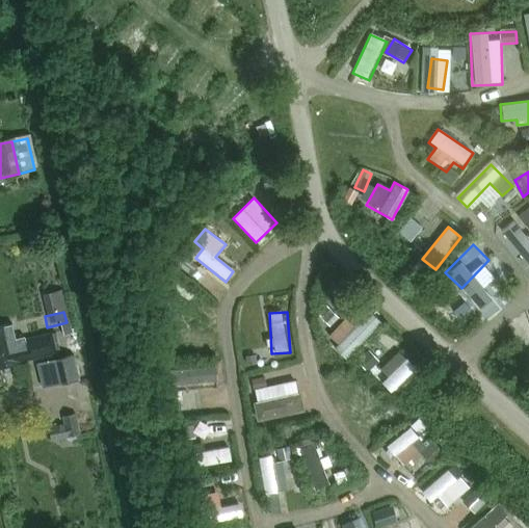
[(346,355),(371,332),(353,312),(327,336),(346,355)]
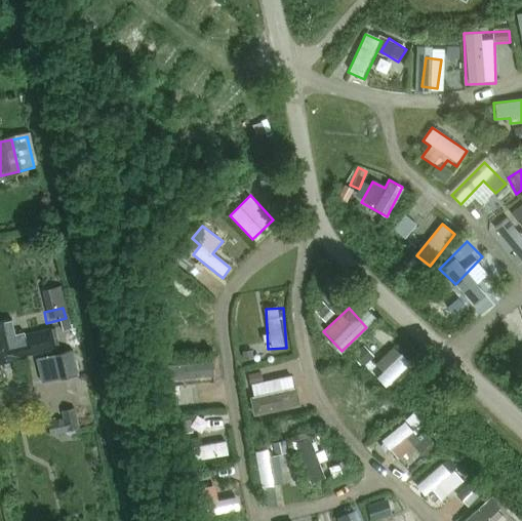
[(70,321),(62,323),(66,341),(74,338),(70,321)]
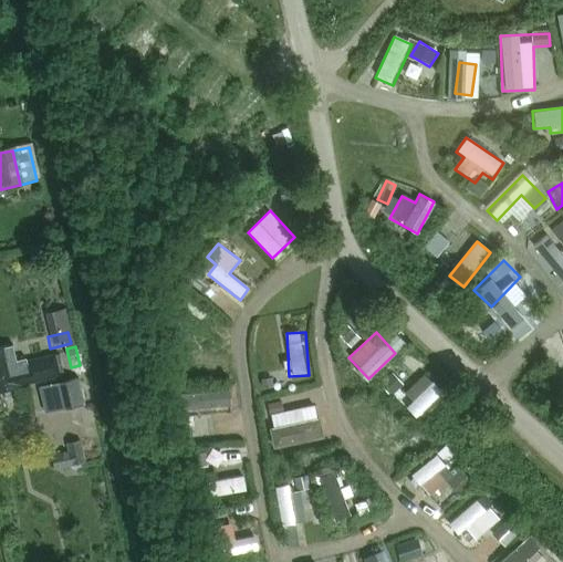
[(0,395),(18,392),(59,382),(53,357),(19,365),(21,374),(14,376),(9,352),(0,353),(0,395)]
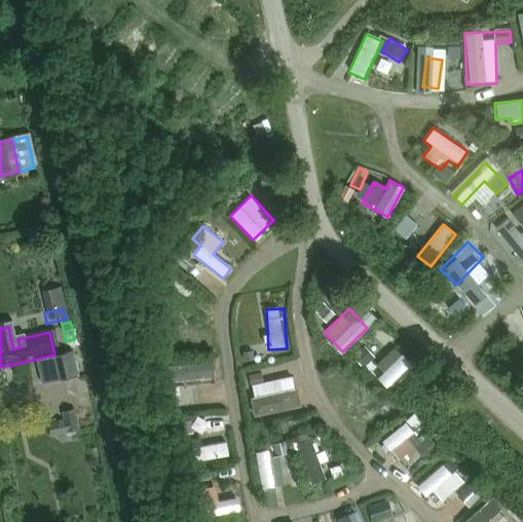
[(390,352),(373,369),(390,387),(409,371),(390,352)]
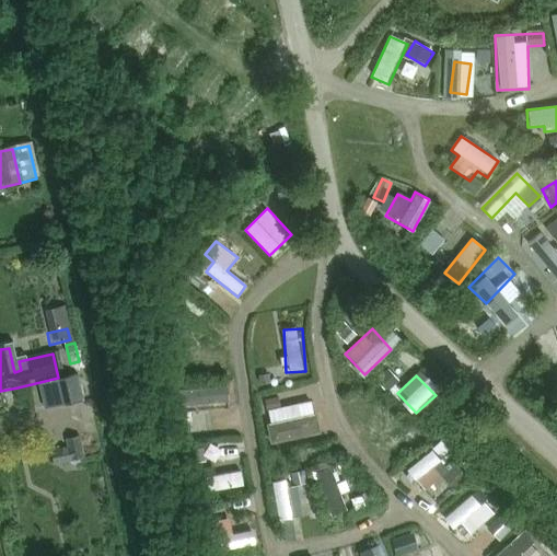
[(48,386),(54,413),(78,406),(71,381),(48,386)]
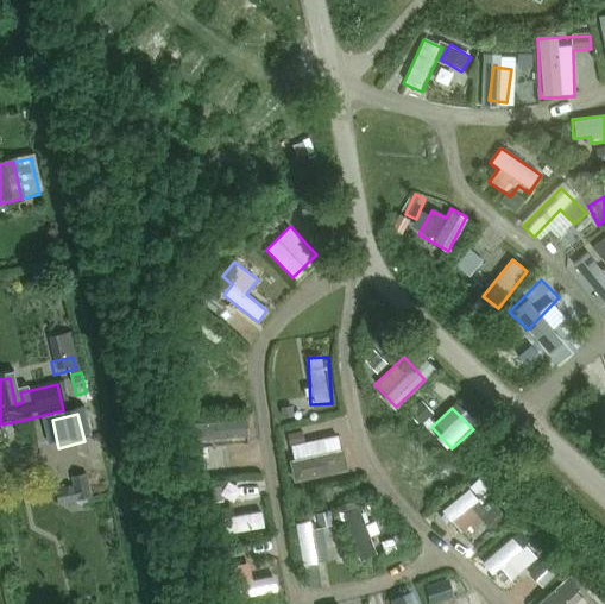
[(52,420),(38,423),(45,452),(58,448),(52,420)]
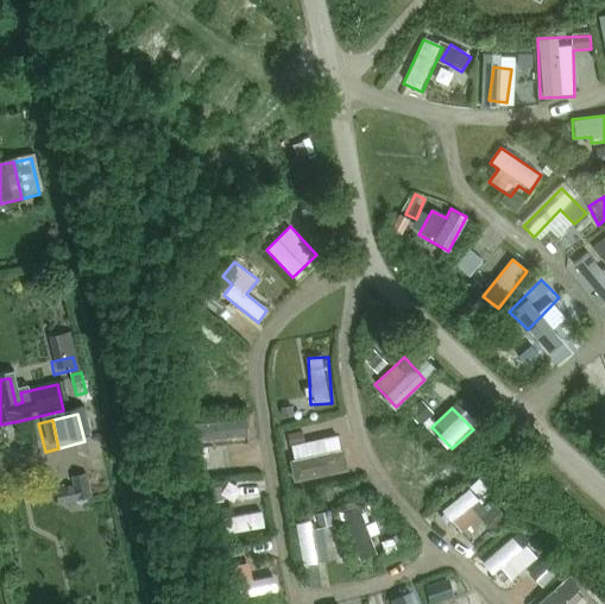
[(247,421),(184,425),(186,442),(249,439),(247,421)]
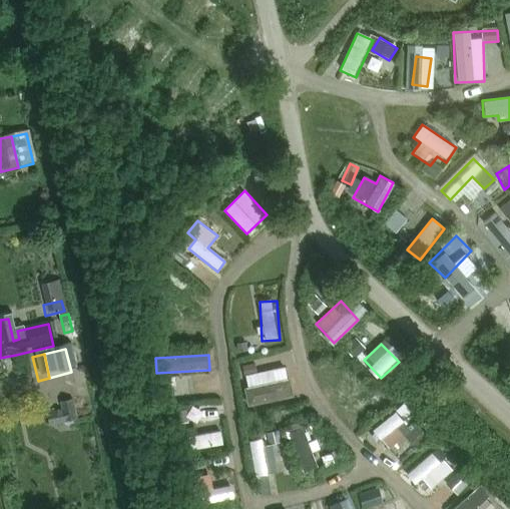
[(263,381),(255,382),(256,392),(286,388),(282,364),(261,367),(263,381)]
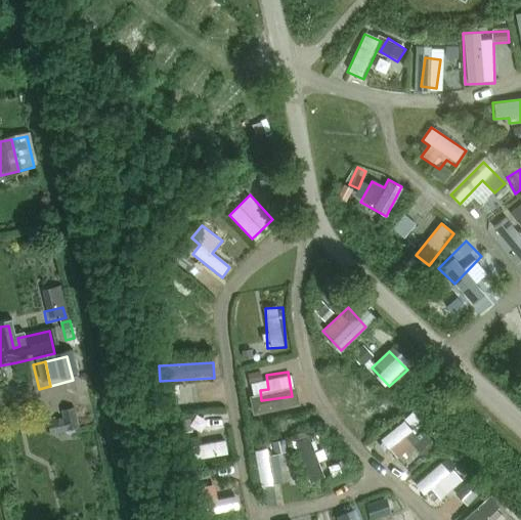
[(77,432),(72,412),(58,415),(59,422),(45,425),(48,438),(77,432)]
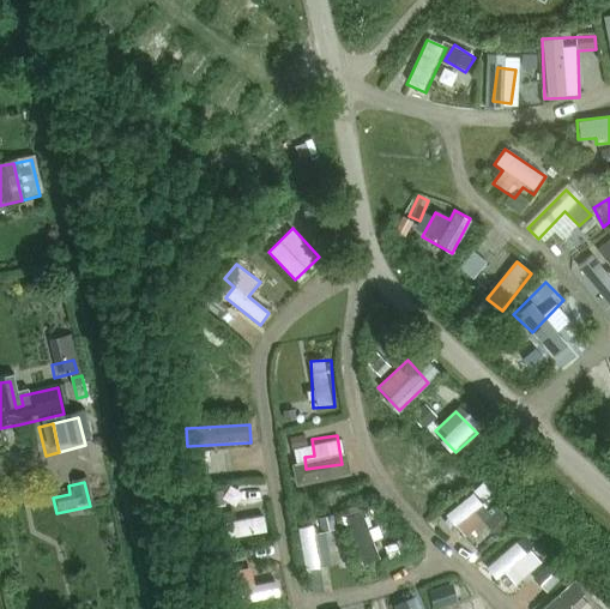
[(475,511),(494,496),(485,484),(446,514),(465,541),(485,525),(475,511)]
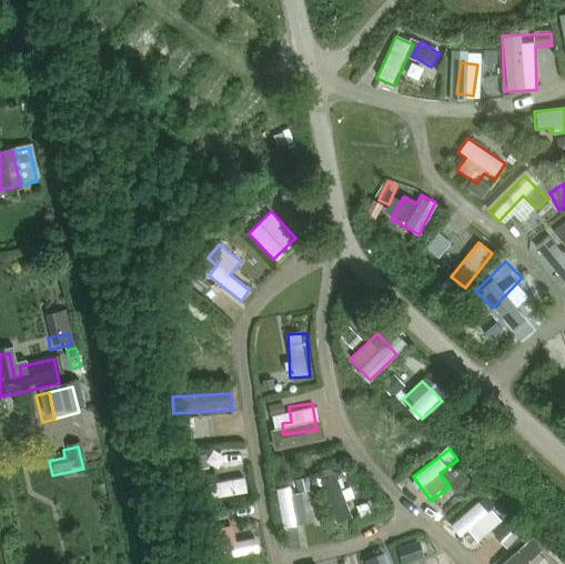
[(318,481),(334,523),(353,516),(336,473),(318,481)]
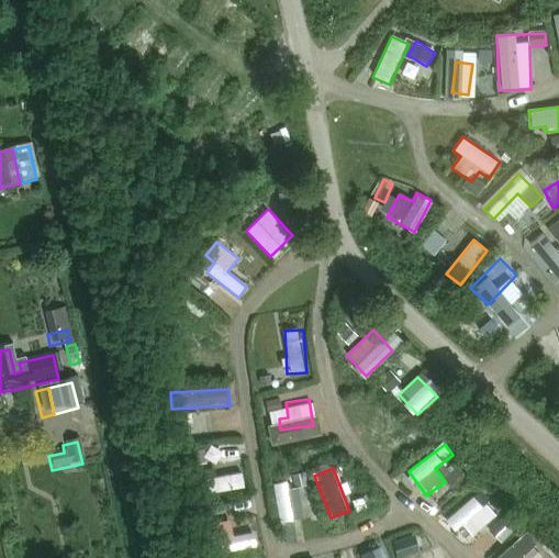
[(293,489),(310,488),(309,472),(292,473),(292,483),(275,484),(277,523),(295,522),(293,489)]
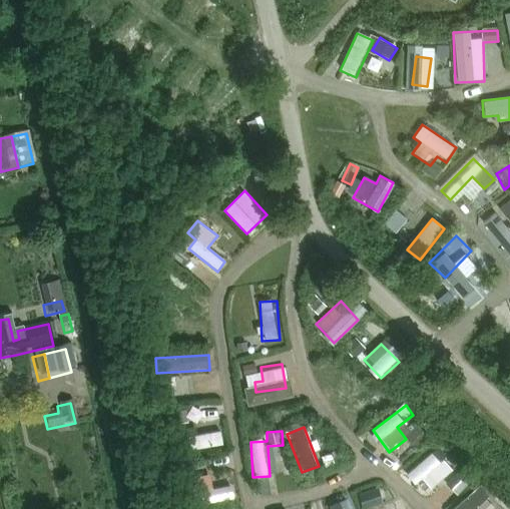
[(183,451),(225,446),(224,433),(181,438),(183,451)]
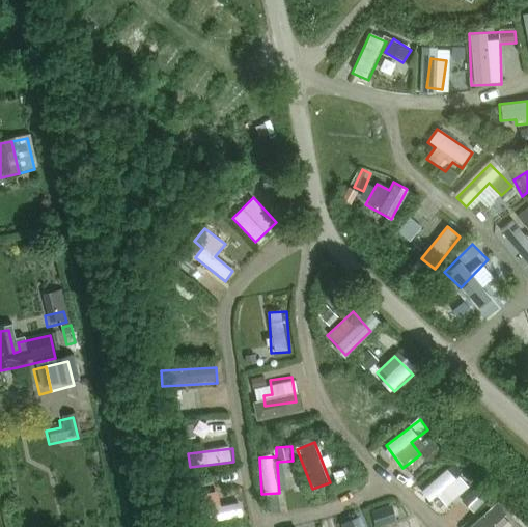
[(439,498),(445,506),(467,491),(450,469),(420,491),(431,505),(439,498)]
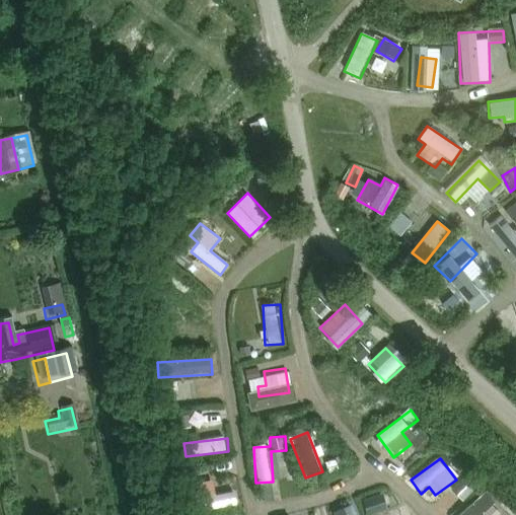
[(202,509),(232,506),(231,494),(212,496),(210,467),(183,469),(187,501),(201,500),(202,509)]
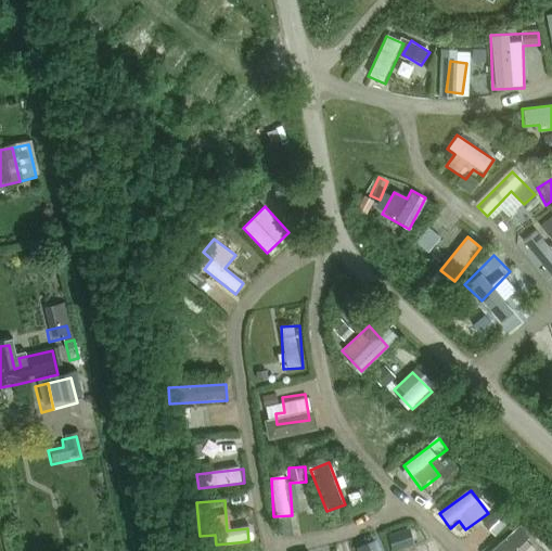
[(517,525),(489,550),(516,550),(529,538),(517,525)]
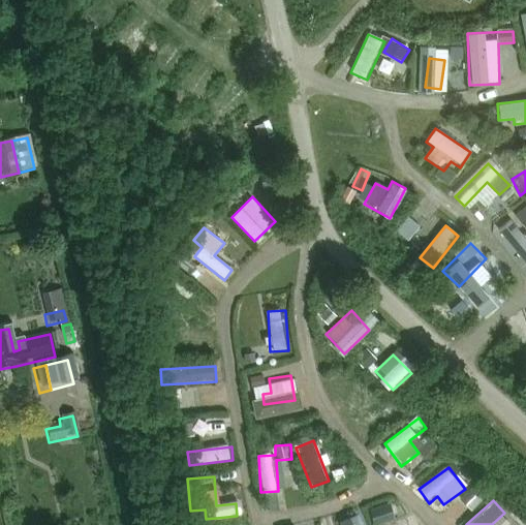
[(366,524),(362,513),(336,522),(337,524),(366,524)]
